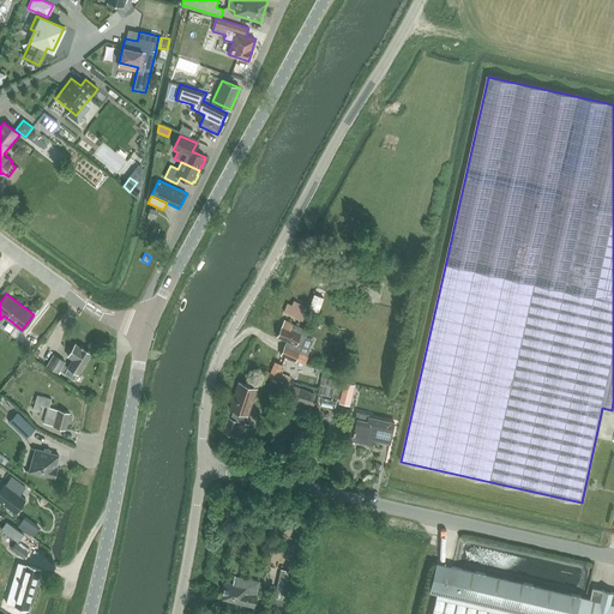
[(308,307),(294,300),(292,305),(288,302),(284,312),(302,319),(308,307)]
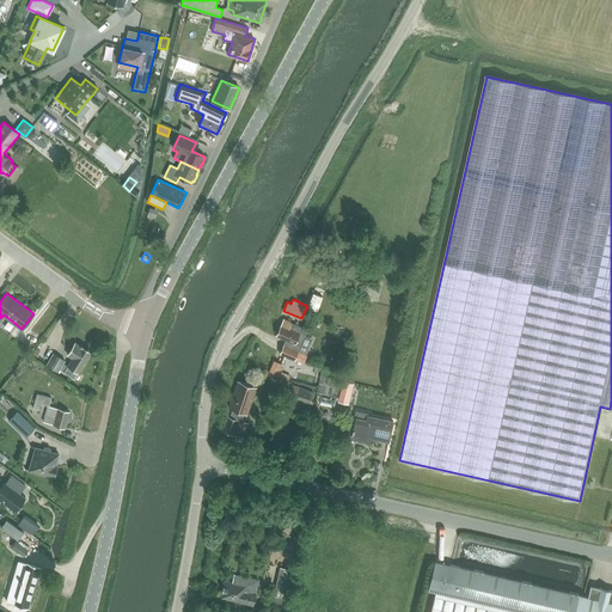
[(283,319),(276,336),(286,340),(280,354),(294,360),(298,352),(299,350),(305,336),(306,332),(300,330),(301,328),(283,319)]
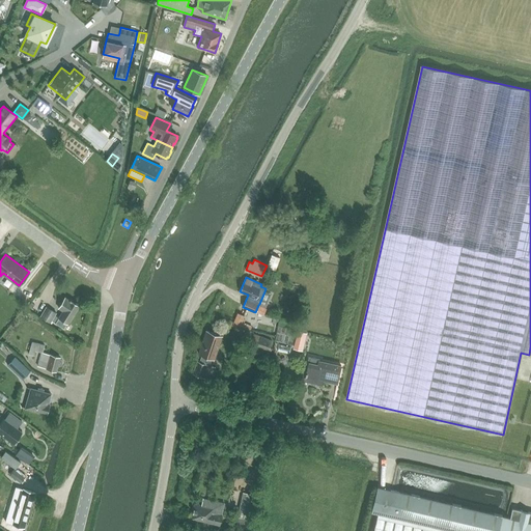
[(40,316),(50,322),(51,319),(63,328),(66,323),(67,323),(78,306),(64,298),(58,308),(62,311),(59,317),(54,314),(56,312),(46,307),(40,316)]
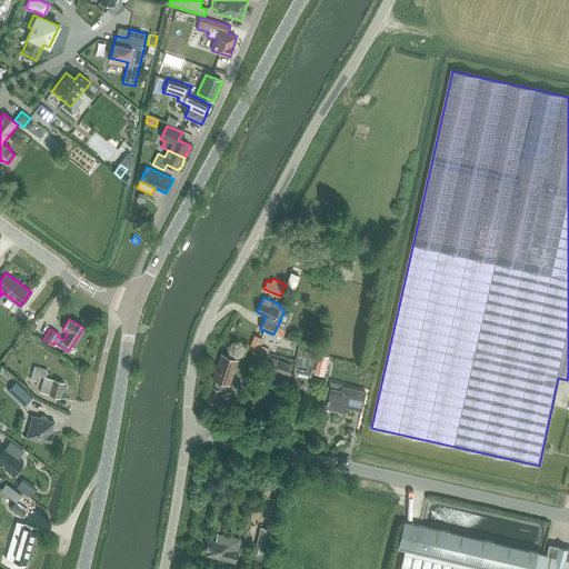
[(281,338),(285,330),(283,330),(277,327),(273,335),(281,338)]
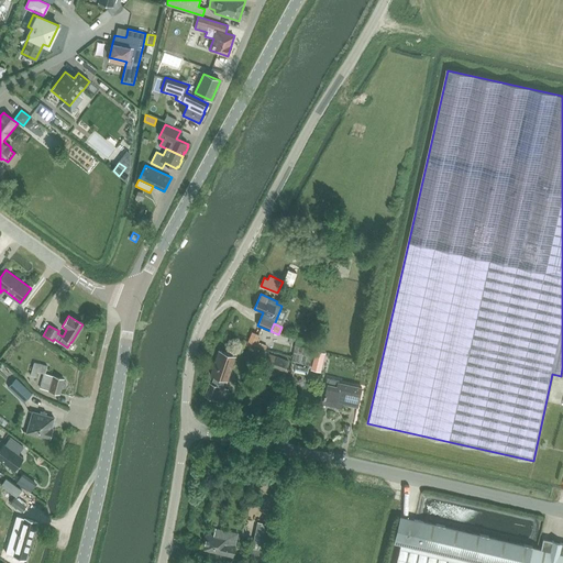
[(261,340),(258,339),(260,335),(252,332),(247,342),(246,346),(254,350),(254,348),(256,342),(258,343),(261,340)]
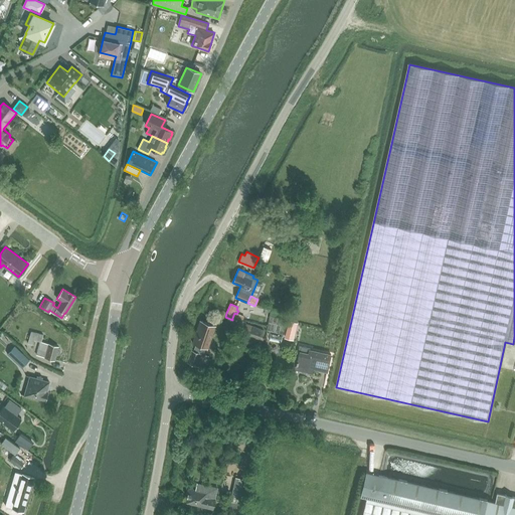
[(207,352),(215,327),(200,322),(193,343),(196,344),(193,350),(191,350),(187,362),(204,368),(209,353),(207,352)]
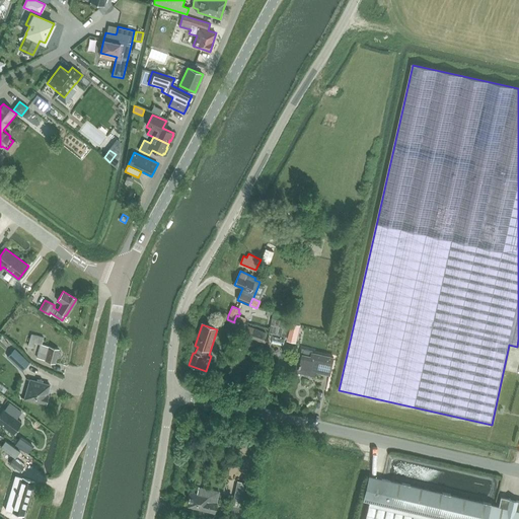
[(292,324),(287,342),(295,344),(295,342),(298,331),(299,326),(292,324)]
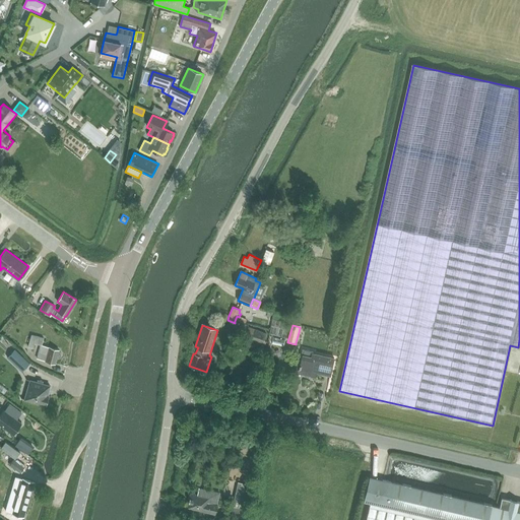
[(247,326),(242,339),(240,345),(246,347),(249,341),(261,346),(266,333),(247,326)]
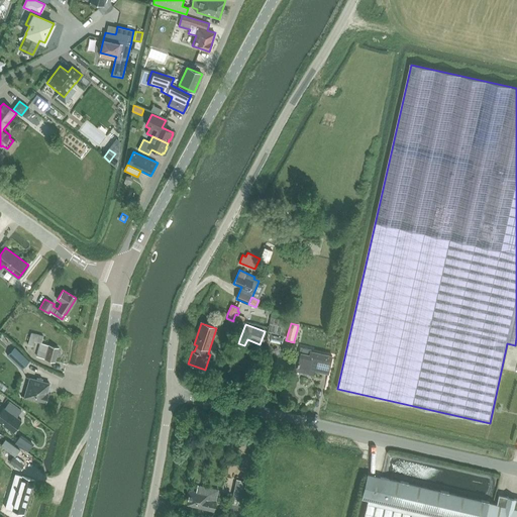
[(33,340),(40,342),(42,335),(30,332),(26,343),(32,345),(33,340)]
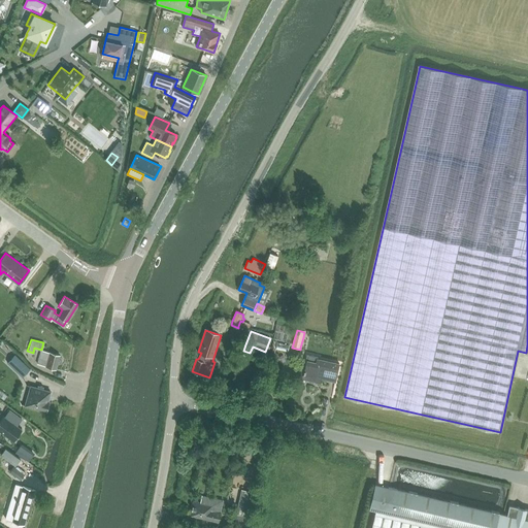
[(60,356),(41,350),(37,363),(56,369),(58,364),(59,364),(61,364),(62,360),(61,358),(60,357),(60,356)]
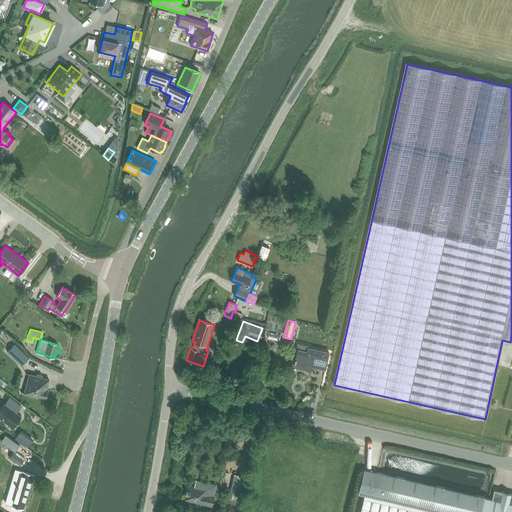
[(14,344),(7,352),(22,366),(29,358),(14,344)]
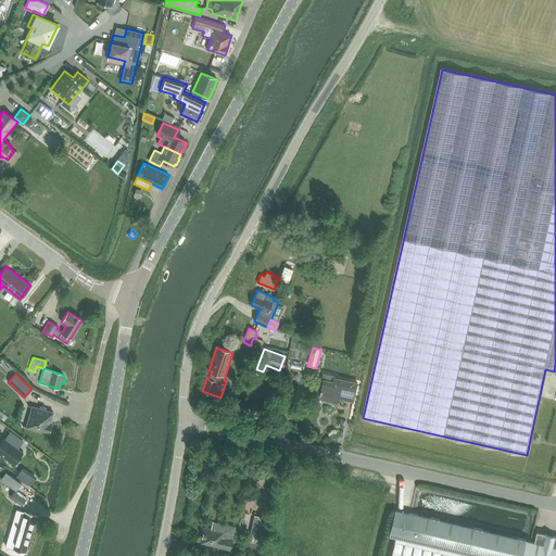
[(321,392),(320,396),(321,396),(321,399),(338,403),(339,401),(339,397),(353,401),(357,384),(335,379),(335,376),(324,374),(321,382),(323,383),(325,383),(324,392),(321,392)]
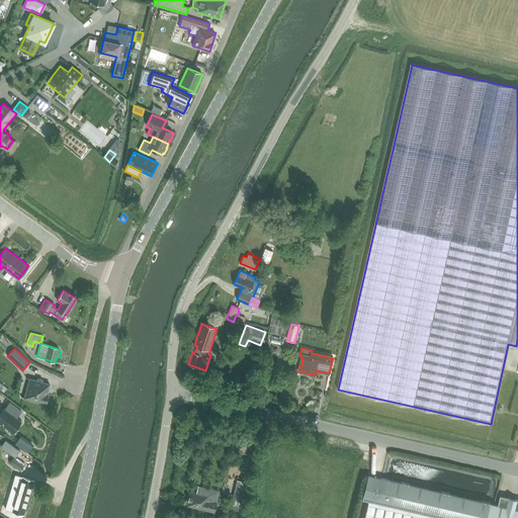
[(47,394),(50,384),(26,377),(26,378),(29,379),(24,398),(21,397),(20,397),(46,404),(49,395),(47,394)]
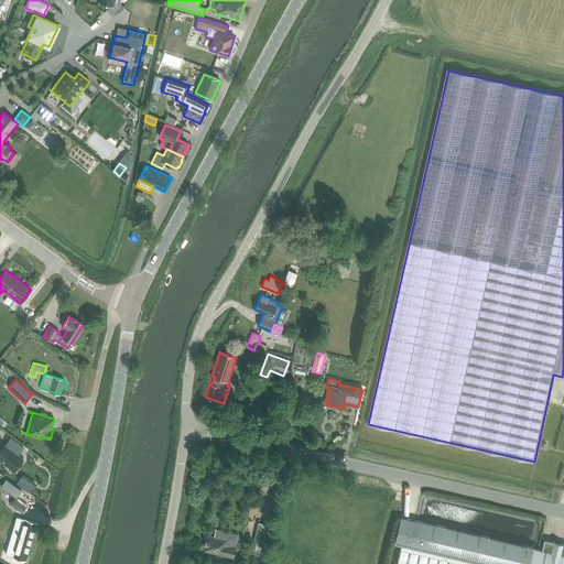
[(3,443),(0,446),(0,459),(14,469),(23,457),(18,453),(22,446),(9,436),(3,444),(3,443)]
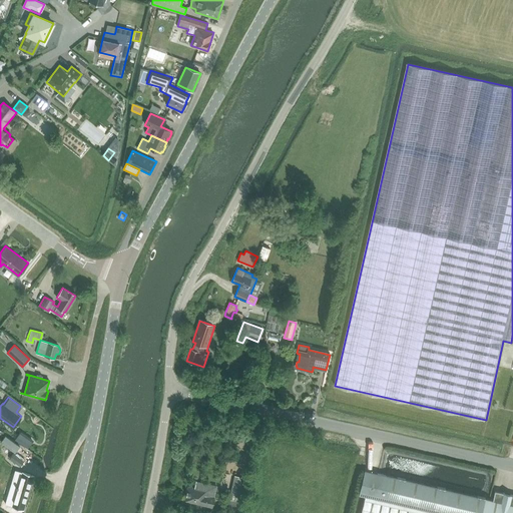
[(9,459),(19,466),(23,460),(13,454),(9,459)]
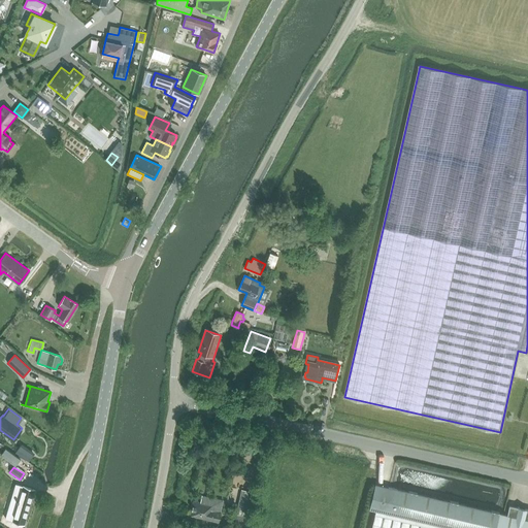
[(527,527),(527,509),(509,506),(507,515),(375,484),(369,509),(450,527),(527,527)]
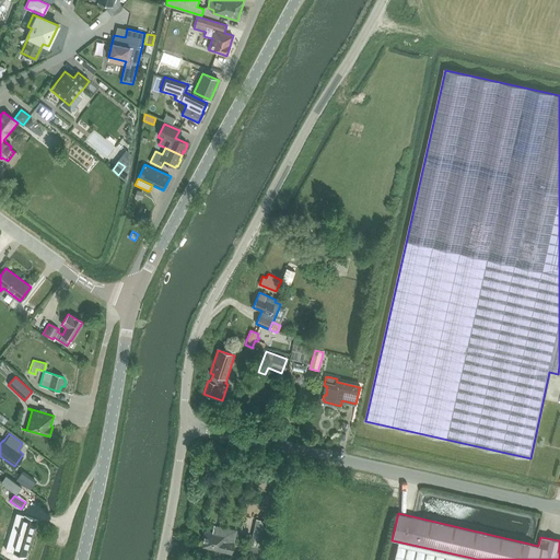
[(11,529),(6,549),(25,555),(36,518),(24,515),(22,522),(14,520),(11,529)]
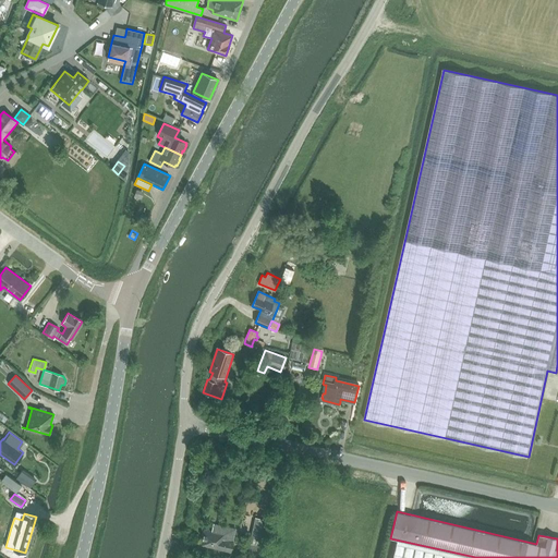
[(255,517),(250,543),(259,545),(266,519),(255,517)]
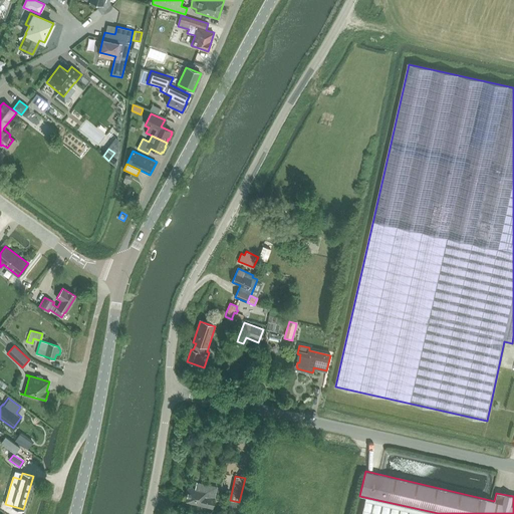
[(188,488),(185,503),(212,508),(214,499),(217,487),(197,483),(196,489),(188,488)]
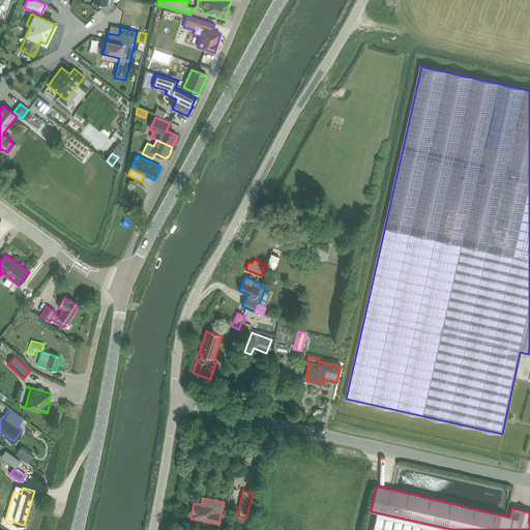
[(451,529),(371,511),(365,529),(451,529)]
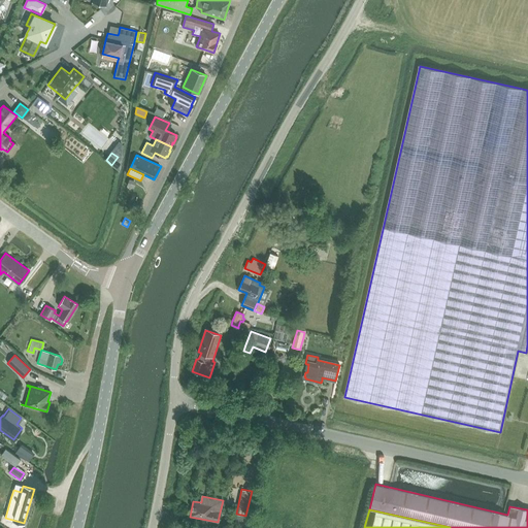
[(236,514),(235,523),(243,526),(245,516),(236,514)]
